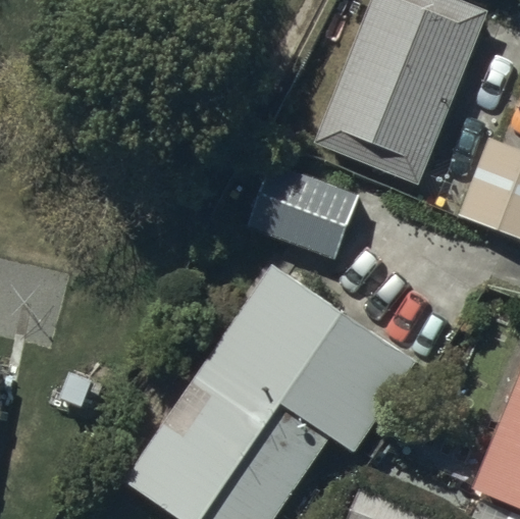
[(484,13),(452,0),(369,0),(311,141),(414,184),(484,13)]
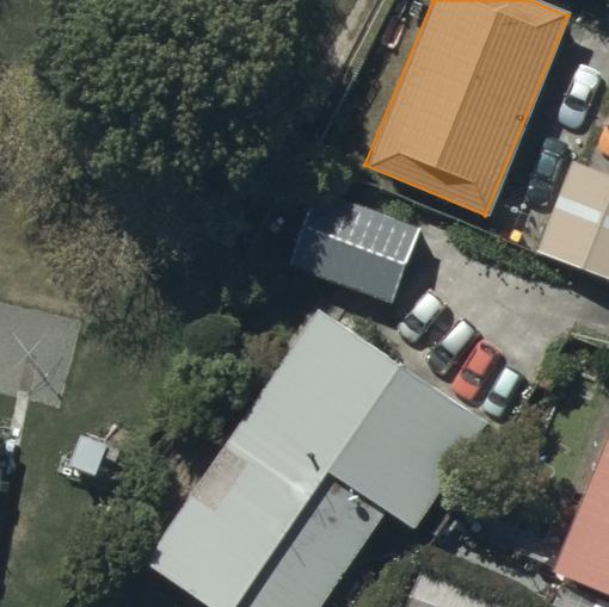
[(608,175),(572,162),(539,252),(608,278),(608,175)]
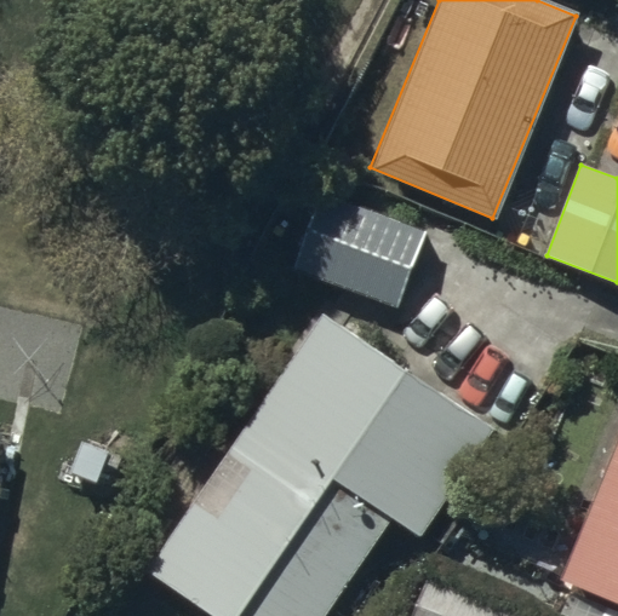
[(423,231),(321,193),(292,268),(394,306),(423,231)]
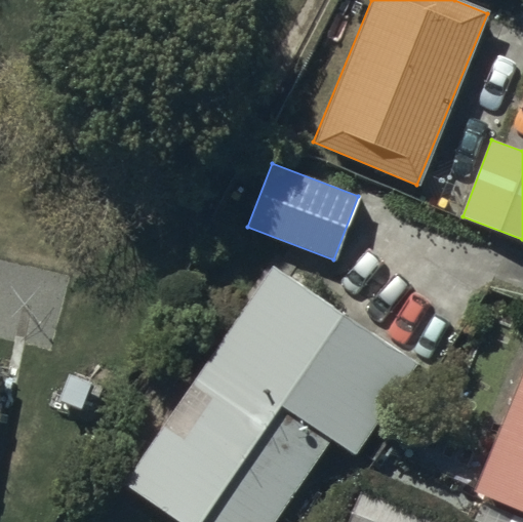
[(419,366),(273,266),(122,485),(176,521),(275,521),(333,438),(358,455),(419,366)]
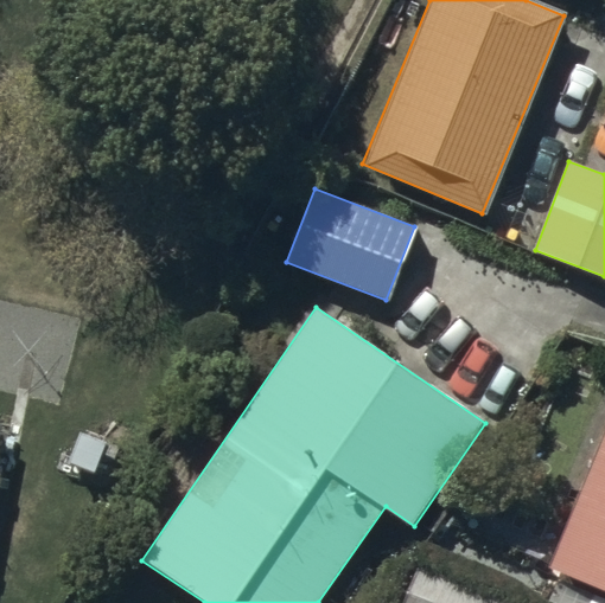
[(104,442),(81,432),(69,463),(94,473),(104,442)]
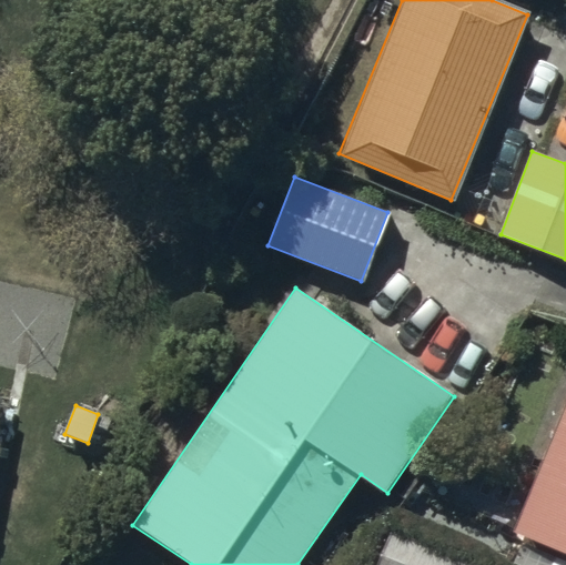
[(565,406),(515,531),(565,551),(565,406)]
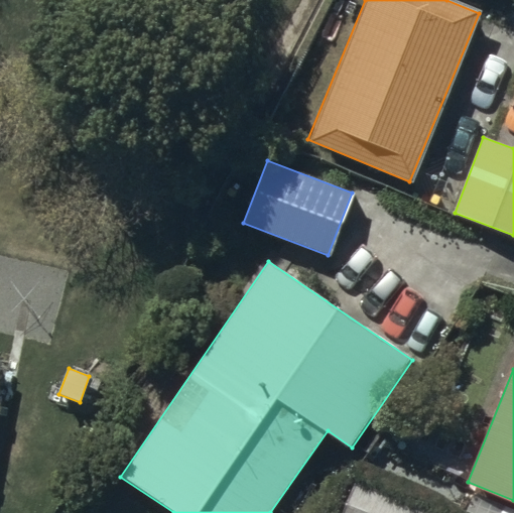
[(426,512),(357,483),(343,512),(426,512)]
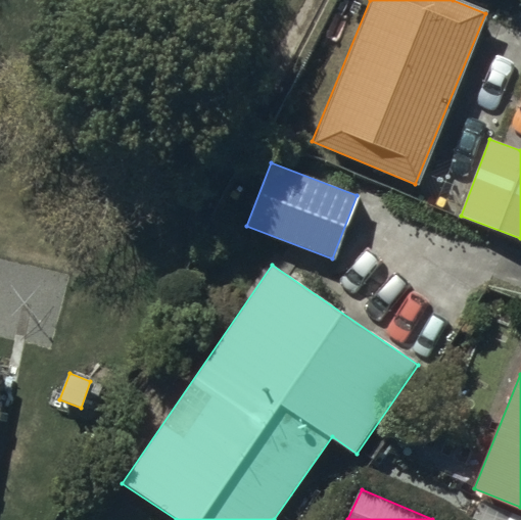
[(520,519),(481,503),(474,519),(520,519)]
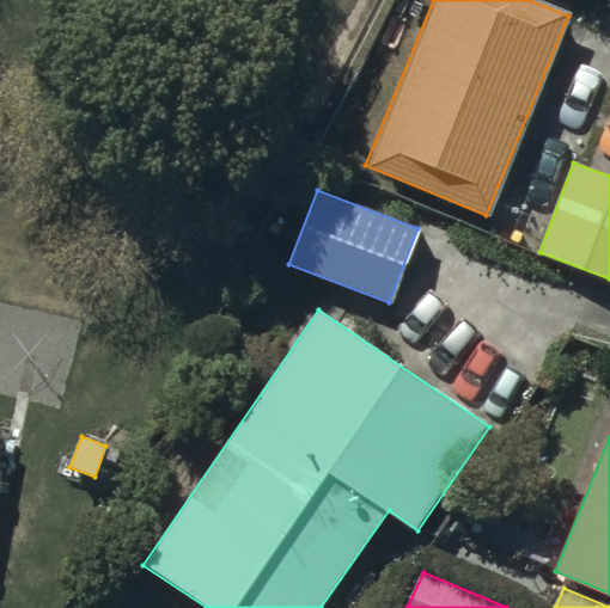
All buildings are outlined.
